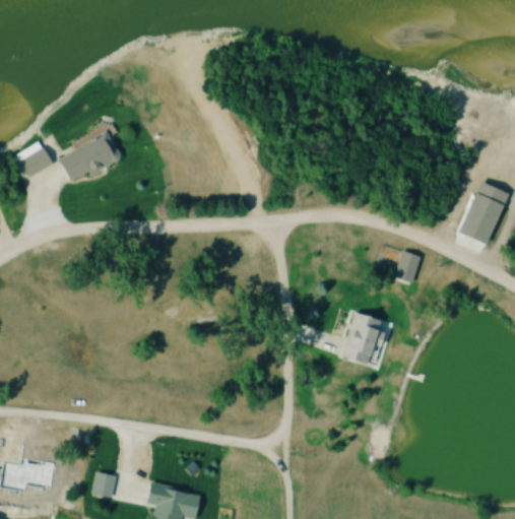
[(58,157),(71,183),(122,156),(108,131),(58,157)]
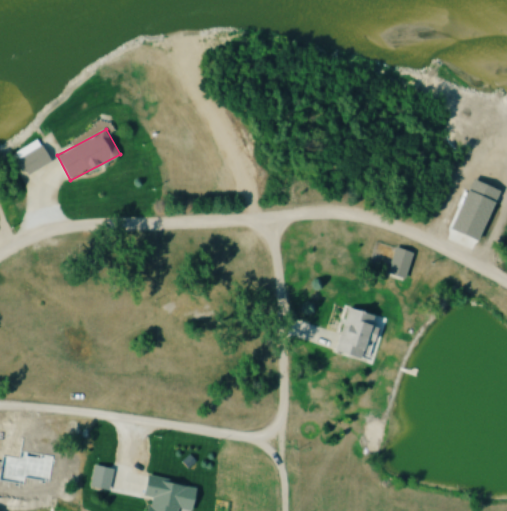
[(16,152),(28,174),(51,161),(39,139),(16,152)]
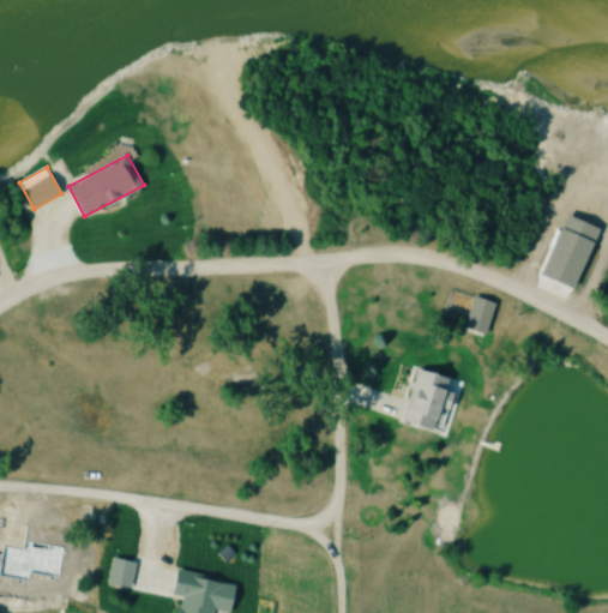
[(487,334),(498,301),(476,294),(465,326),(487,334)]
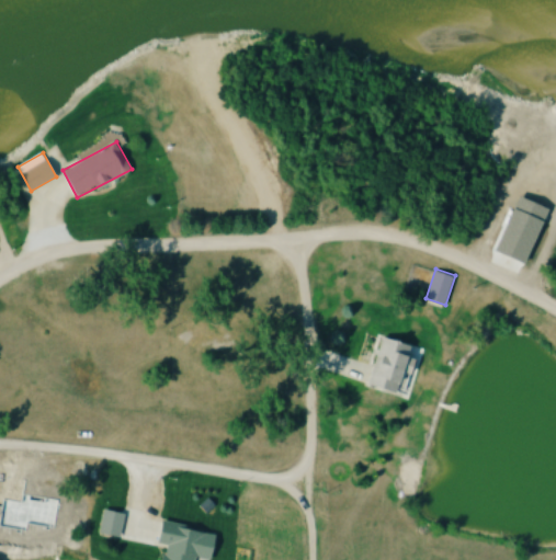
[(367,385),(398,392),(409,343),(379,336),(367,385)]
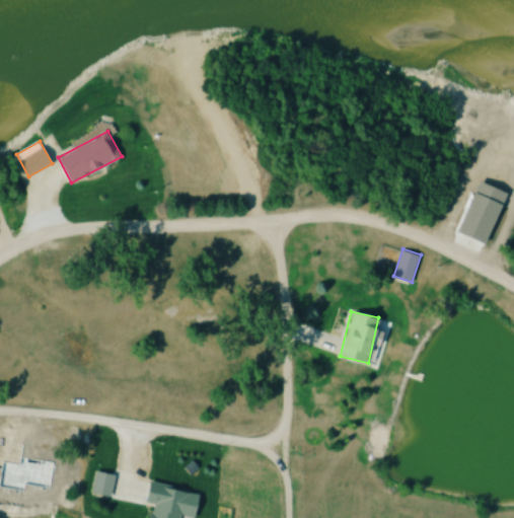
[(92,493),(111,497),(117,475),(98,470),(92,493)]
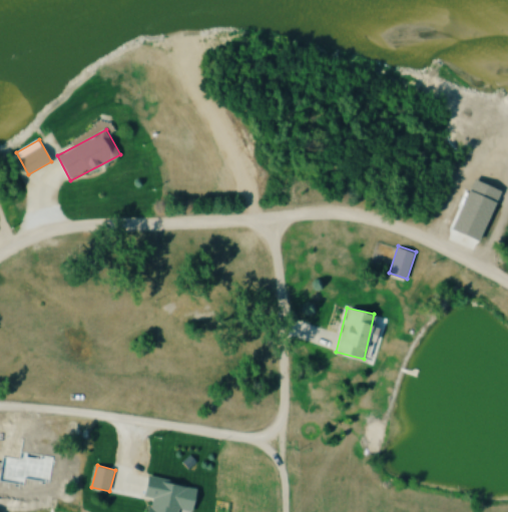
[(191,511),(198,490),(150,475),(143,496),(155,500),(151,511),(149,511),(148,511),(147,511),(175,511),(176,509),(187,511),(191,511)]
